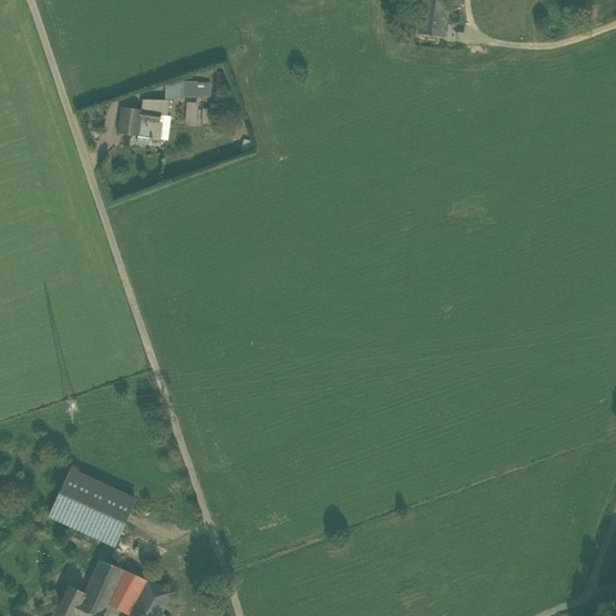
[(419,33),(443,36),(446,9),(422,5),(419,33)]
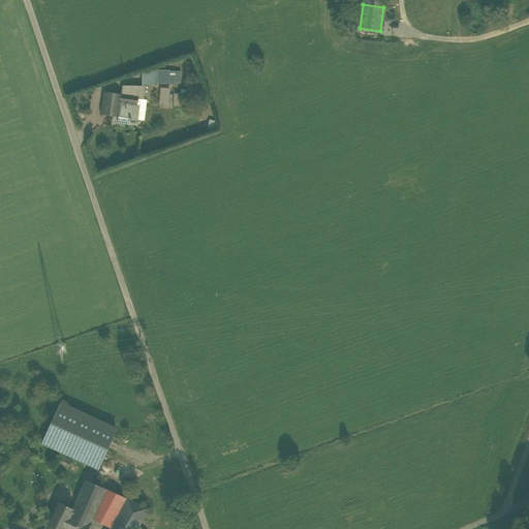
[(157,70),(157,67),(143,72),(143,87),(157,85),(157,70)]
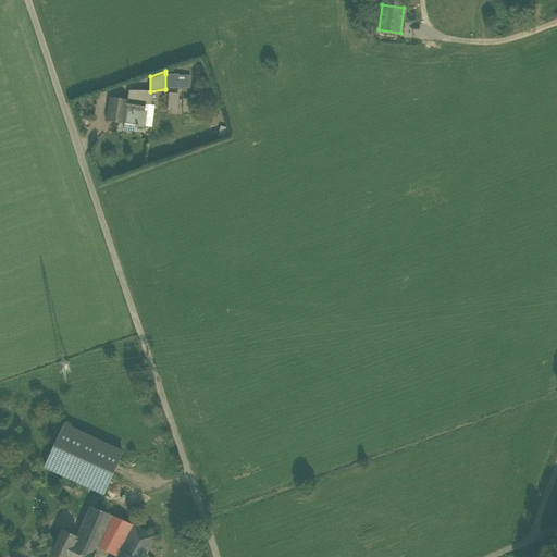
[(178,74),(165,74),(165,89),(178,88),(178,76),(178,74)]
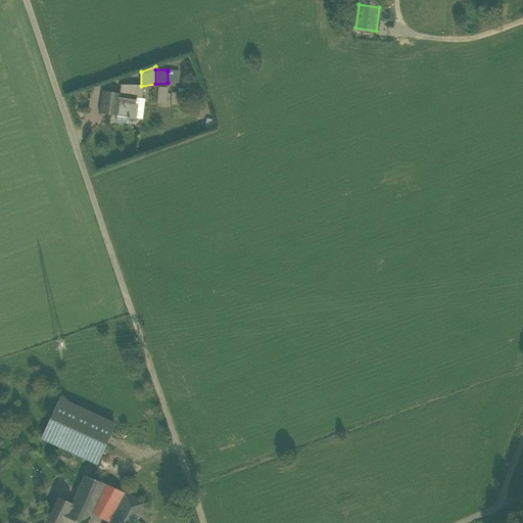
[(136,96),(137,91),(138,86),(122,86),(121,94),(136,96)]
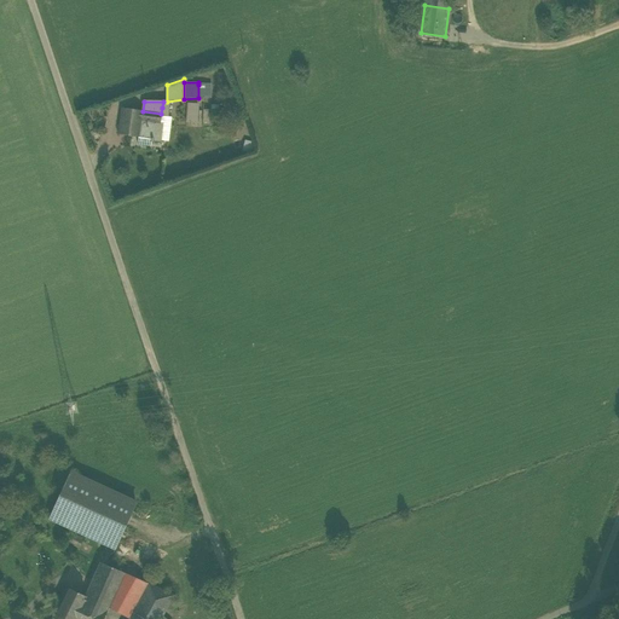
[(197,123),(198,104),(187,103),(186,122),(197,123)]
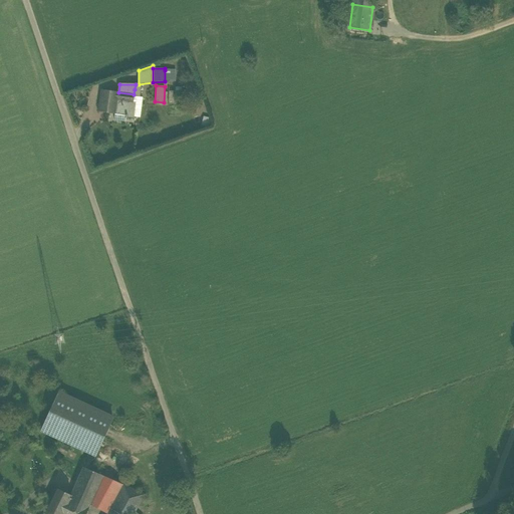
[(114,113),(125,115),(126,108),(133,109),(134,101),(117,100),(118,92),(102,90),(99,111),(114,113)]
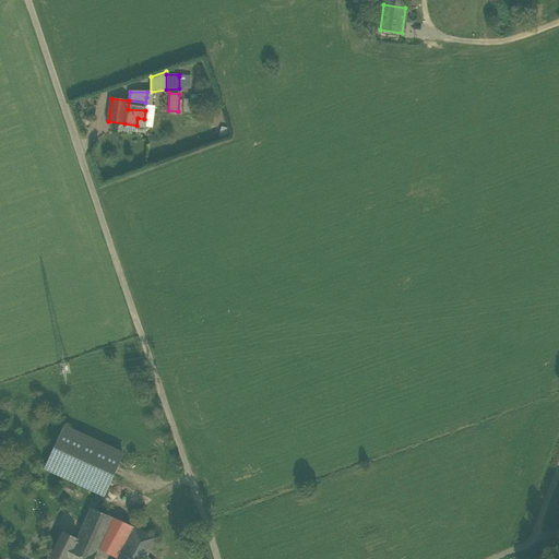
[(198,99),(183,99),(182,113),(197,113),(198,99)]
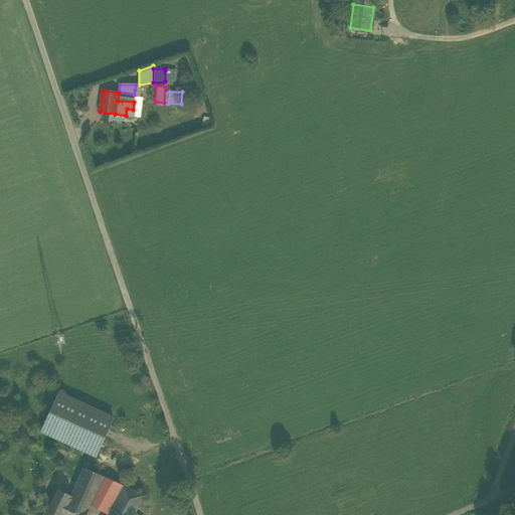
[(134,102),(134,95),(119,93),(118,101),(134,102)]
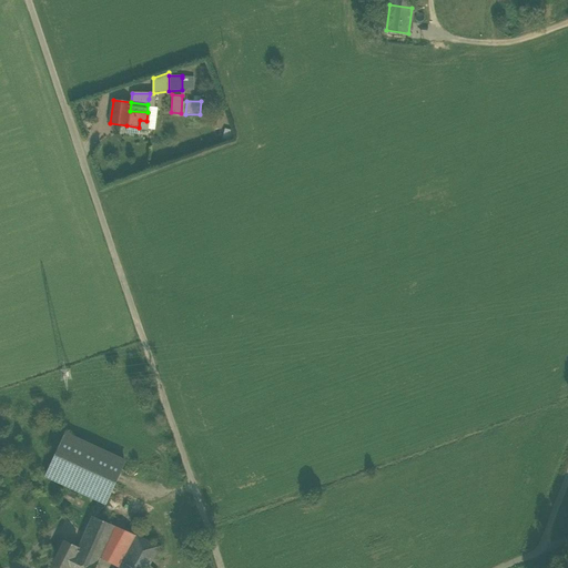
[(155,108),(151,107),(150,112),(150,121),(149,130),(155,130),(158,108),(155,108)]
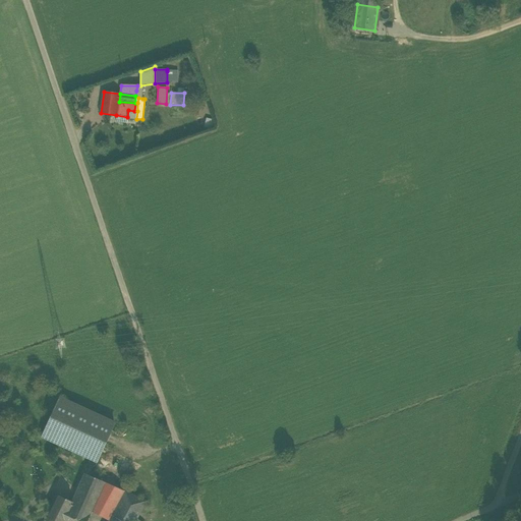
[(137,111),(134,111),(128,110),(127,117),(127,120),(135,121),(136,119),(137,111)]
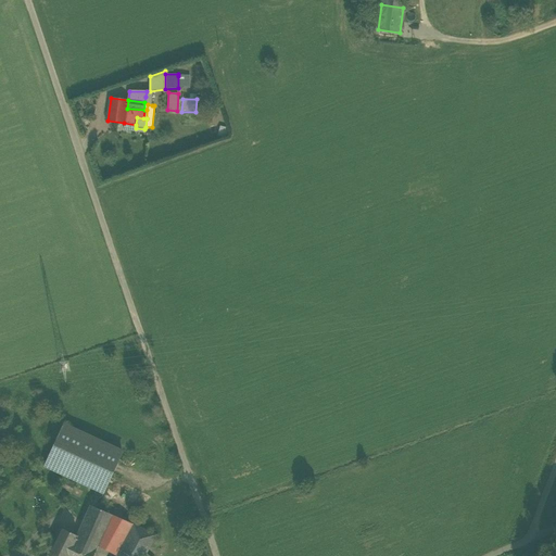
[(136,128),(136,125),(124,123),(123,130),(136,133),(136,128)]
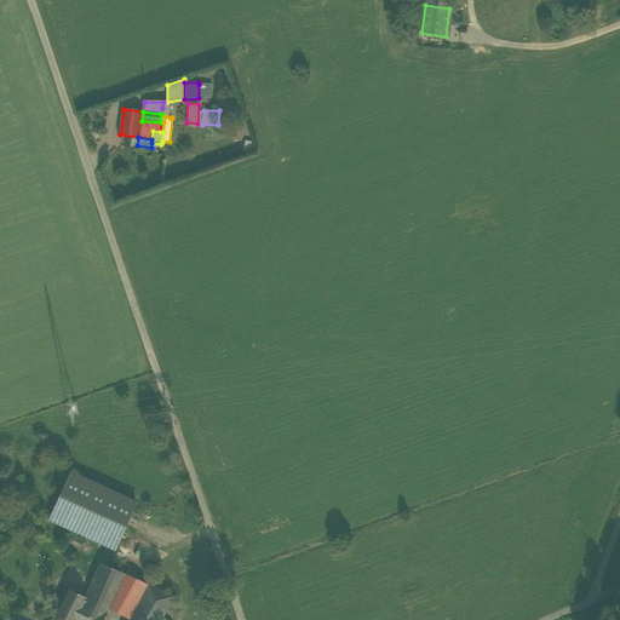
[(254,143),(245,141),(242,151),(252,154),(254,143)]
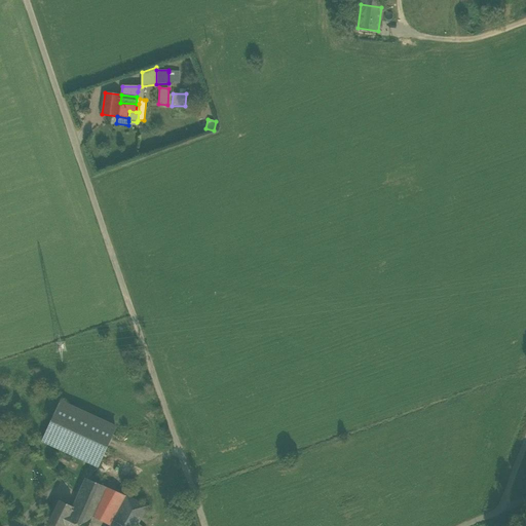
[(60,403),(42,440),(99,465),(115,428),(60,403)]
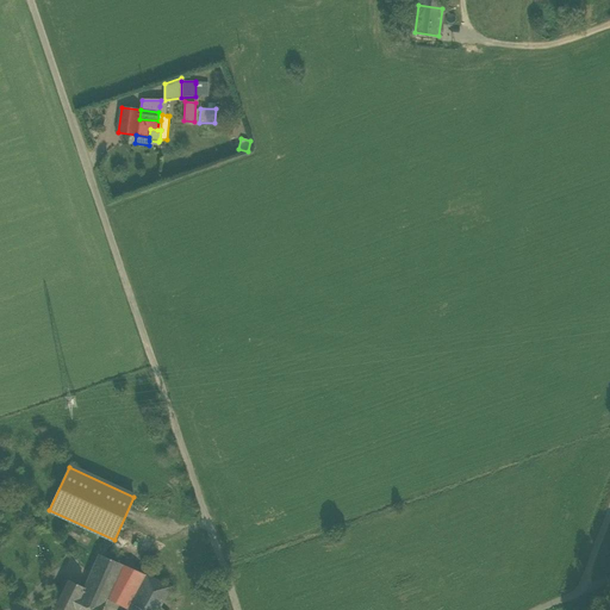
[(82,533),(70,524),(64,534),(76,541),(82,533)]
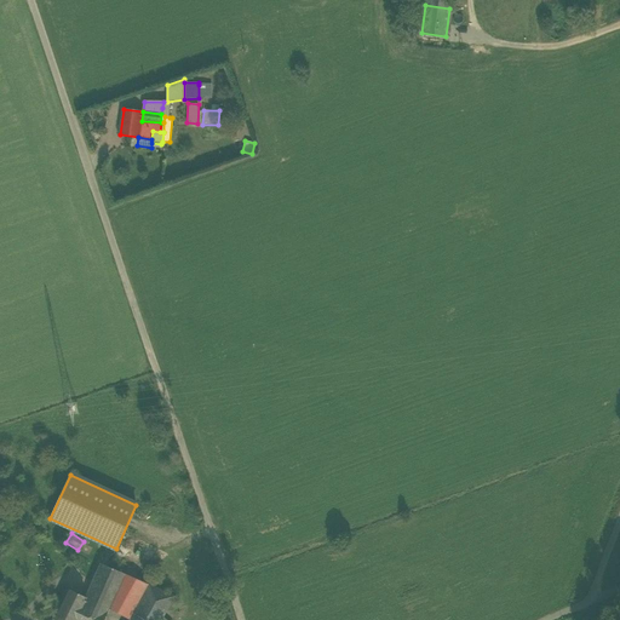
[(97,619),(104,619),(109,610),(126,574),(102,564),(86,598),(87,598),(81,613),(97,619)]
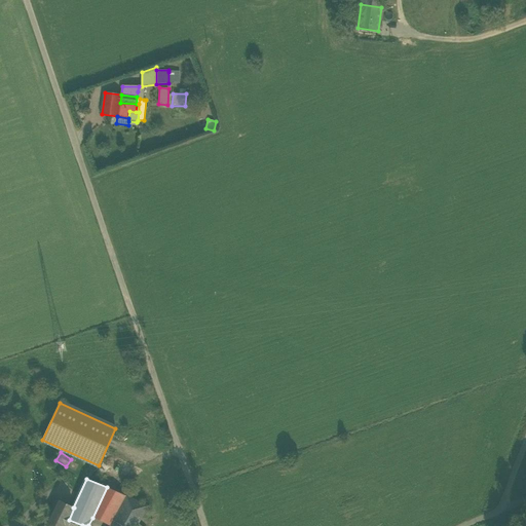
[(92,518),(109,525),(111,525),(127,497),(107,487),(92,518)]
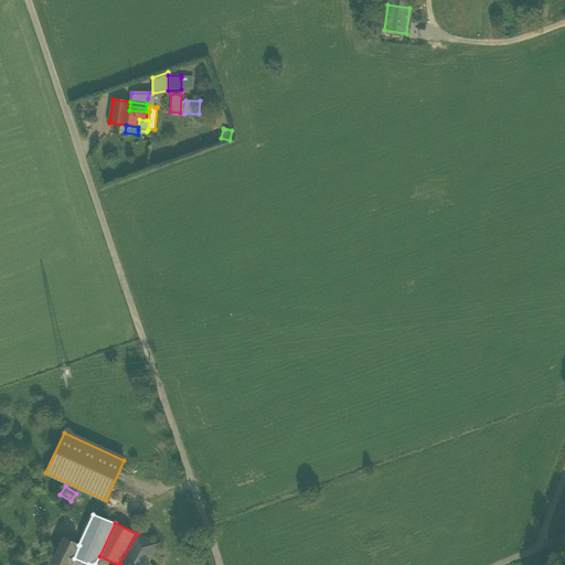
[(119,564),(147,564),(149,562),(159,544),(137,534),(119,564)]
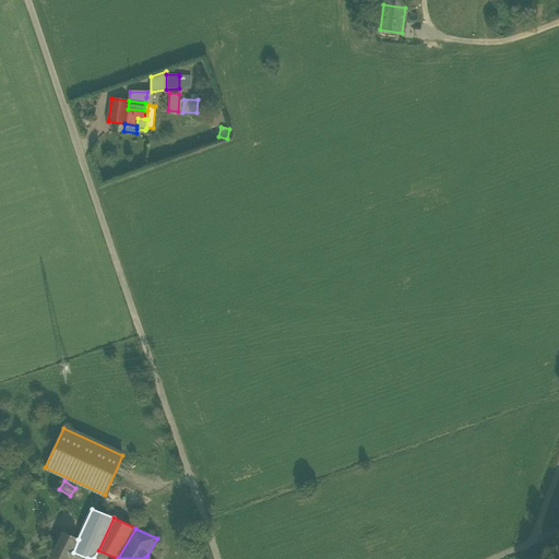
[(51,558),(87,558),(73,552),(79,539),(78,539),(63,533),(50,558),(51,558)]
